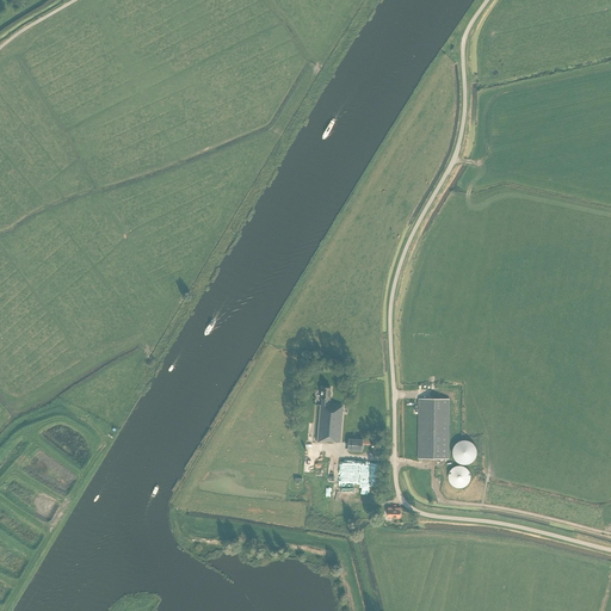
[(329,400),(331,388),(322,388),(321,399),(322,399),(321,406),(320,406),(316,443),(333,444),(333,443),(340,443),(343,406),(328,405),(329,400)]
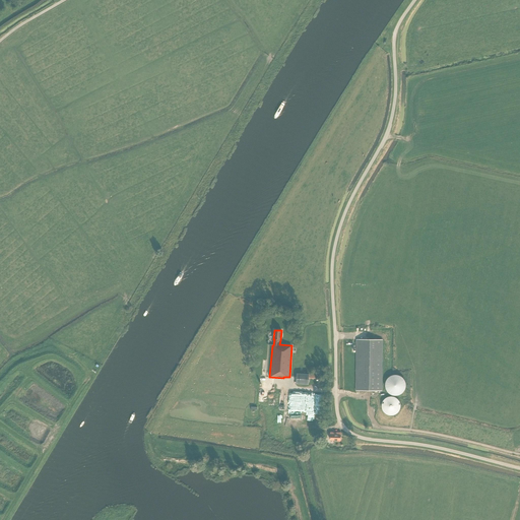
[(382,391),(382,340),(356,340),(356,391),(382,391)]
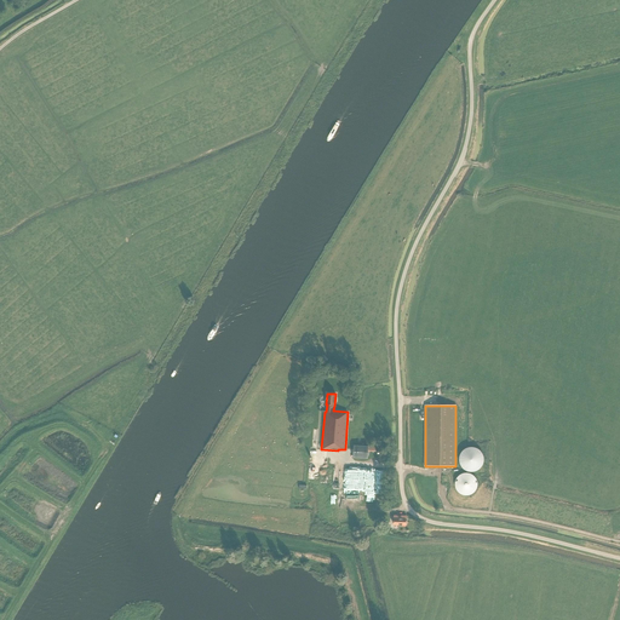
[(375,452),(375,446),(361,445),(361,447),(354,447),(352,458),(368,459),(368,452),(375,452)]
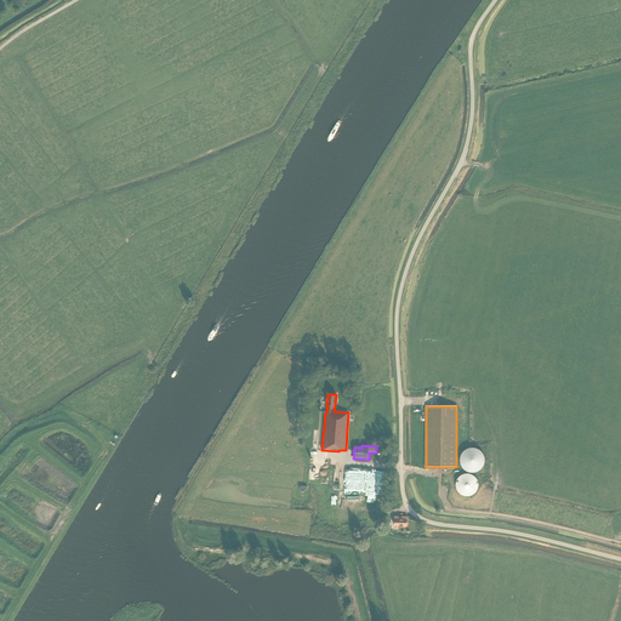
[(471,472),(472,472),(473,472),(474,472),(476,472),(477,472),(478,471),(479,469),(480,468),(482,468),(482,467),(483,467),(483,466),(483,465),(484,463),(484,462),(484,461),(484,460),(484,459),(484,457),(483,455),(483,454),(482,454),(482,453),(480,451),(479,451),(478,450),(478,449),(477,449),(476,449),(474,449),(473,448),(472,448),(471,448),(469,449),(468,449),(466,450),(465,450),(465,451),(463,451),(463,453),(462,453),(462,454),(461,455),(461,456),(460,457),(460,459),(460,460),(460,461),(460,462),(461,463),(461,465),(461,466),(462,467),(462,468),(463,468),(465,469),(466,471),(467,471),(467,472),(468,472),(469,472),(471,472)]
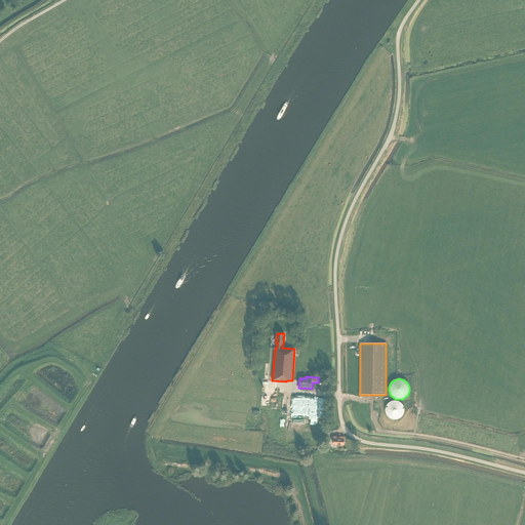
[(395,419),(396,419),(398,419),(399,418),(400,418),(402,417),(402,415),(403,414),(404,413),(404,411),(404,410),(404,408),(404,407),(403,405),(402,404),(402,403),(400,402),(399,401),(398,401),(396,400),(395,400),(393,400),(392,401),(390,401),(389,402),(388,403),(387,404),(386,405),(386,407),(385,408),(385,410),(385,411),(386,413),(386,414),(387,415),(388,417),(389,418),(390,418),(392,419),(393,419),(395,419)]
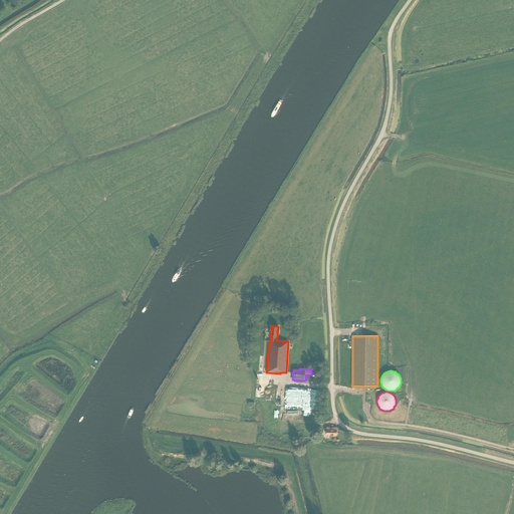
[(336,436),(337,431),(336,431),(337,428),(326,428),(326,435),(336,436)]
